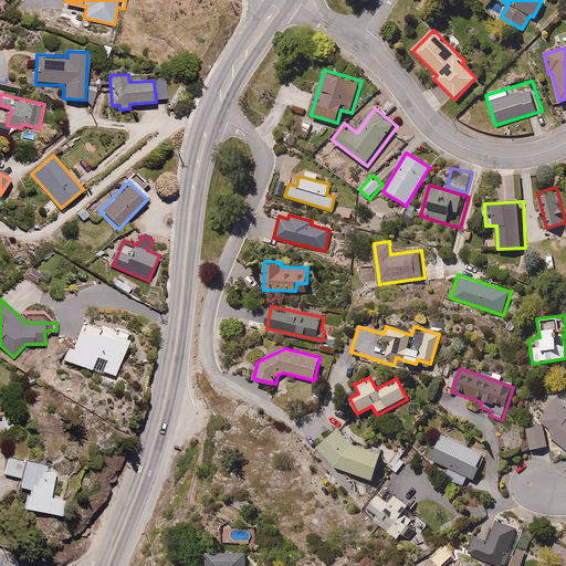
[(556,437),(553,441),(565,451),(565,405),(554,396),(538,415),(553,427),(548,431),(556,437)]
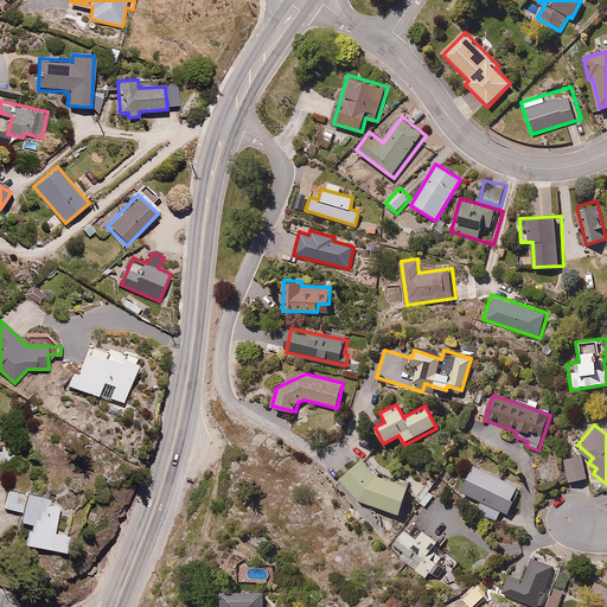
[(581,454),(562,458),(567,483),(586,479),(581,454)]
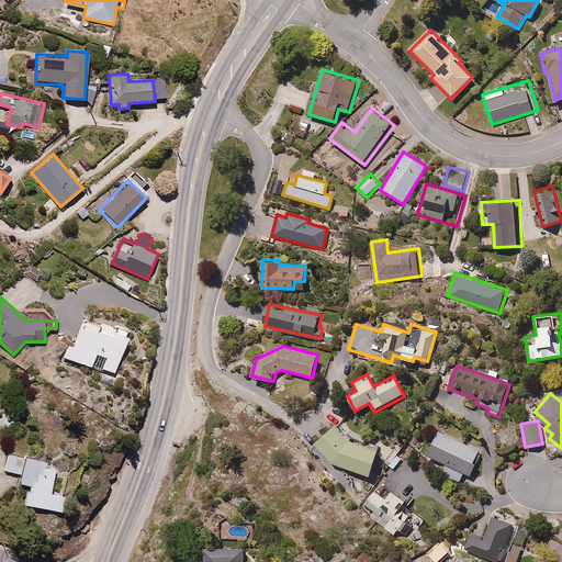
[(338,425),(315,442),(332,464),(372,476),(380,449),(351,441),(338,425)]
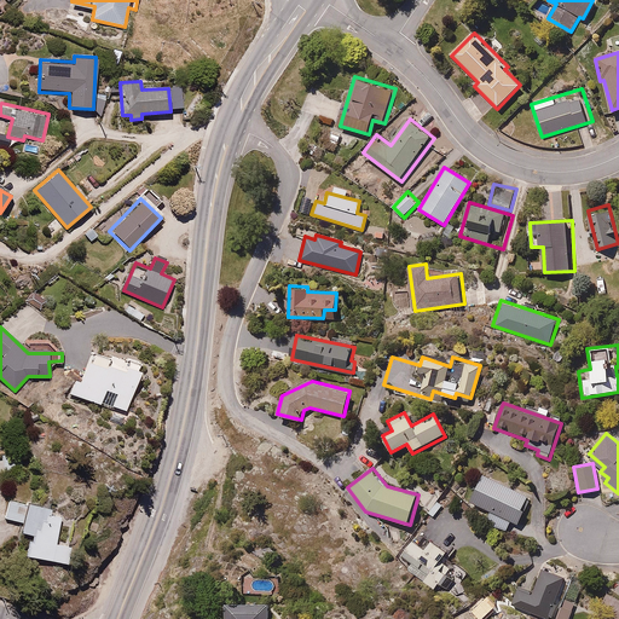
[(470,502),(492,512),(486,524),(505,532),(512,521),(518,524),(531,497),(482,475),(470,502)]
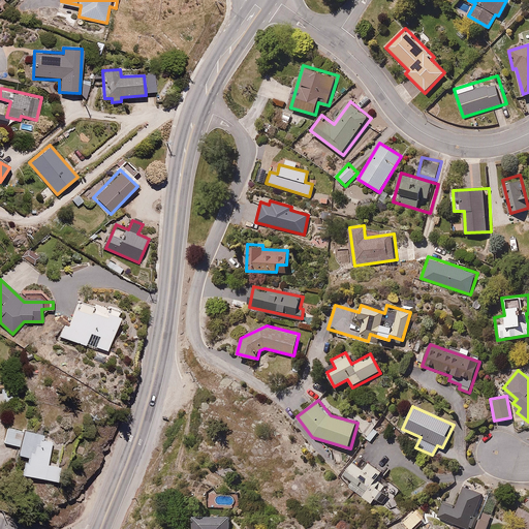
[(47,432),(7,427),(4,444),(20,446),(18,457),(26,458),(24,475),(59,480),(64,441),(45,438),(47,432)]
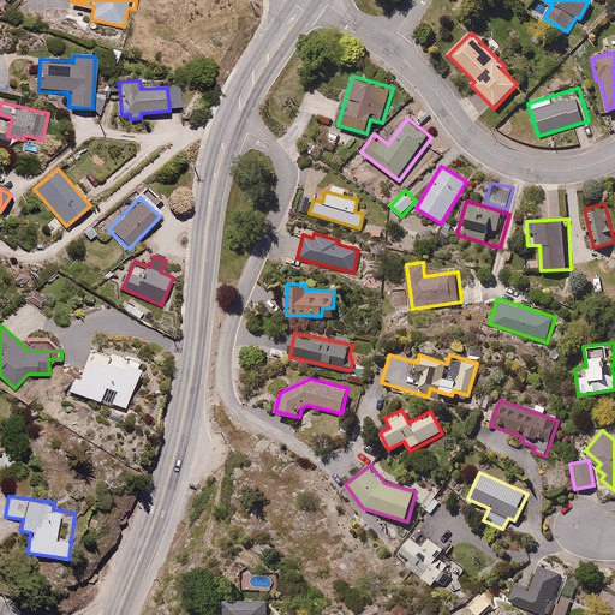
[(410,537),(399,551),(425,572),(422,577),(434,585),(451,562),(442,556),(449,547),(431,533),(422,545),(410,537)]
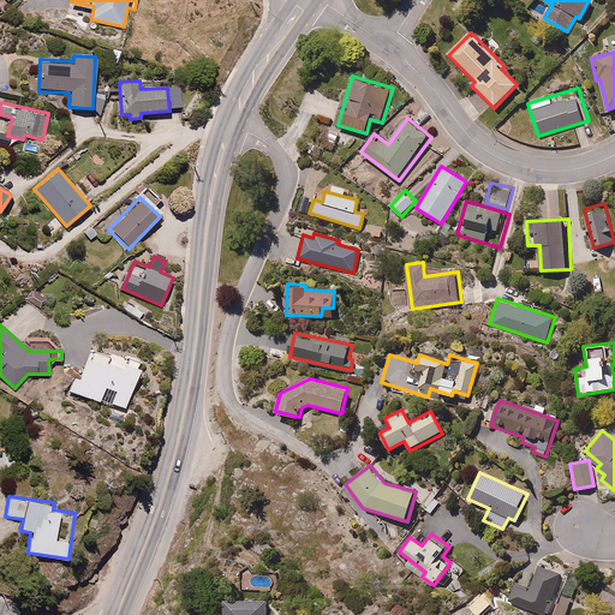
[(520,583),(512,604),(539,614),(549,614),(556,599),(551,598),(562,572),(542,565),(532,587),(520,583)]
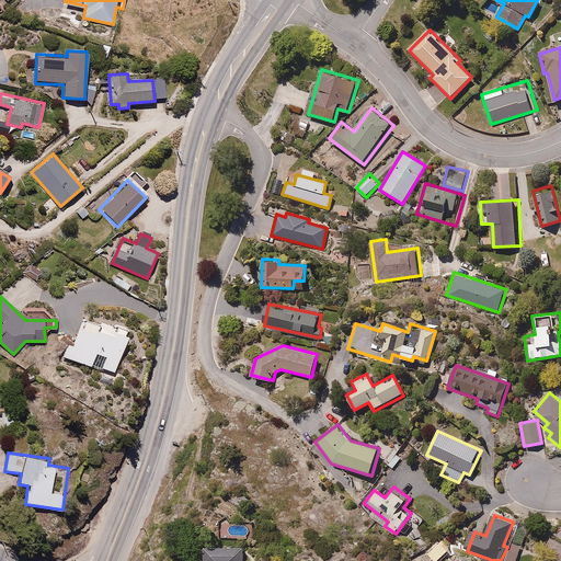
[(560,560),(560,544),(551,539),(539,560),(560,560)]
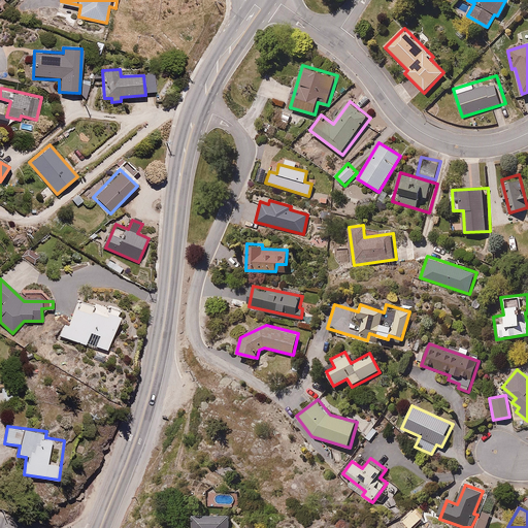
[(487,527),(493,514),(483,509),(474,527),(487,527)]
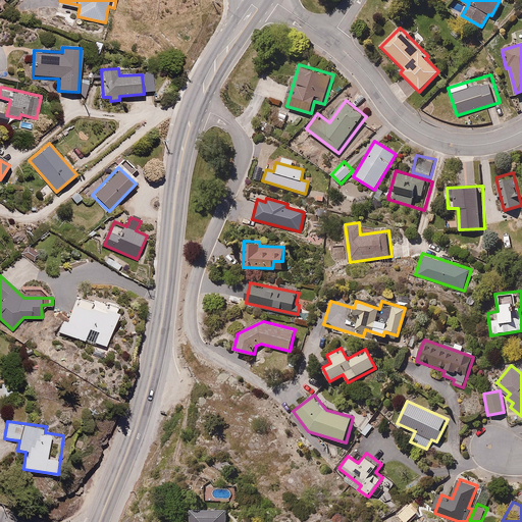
[(226,521),(227,512),(189,512),(188,521),(226,521)]
